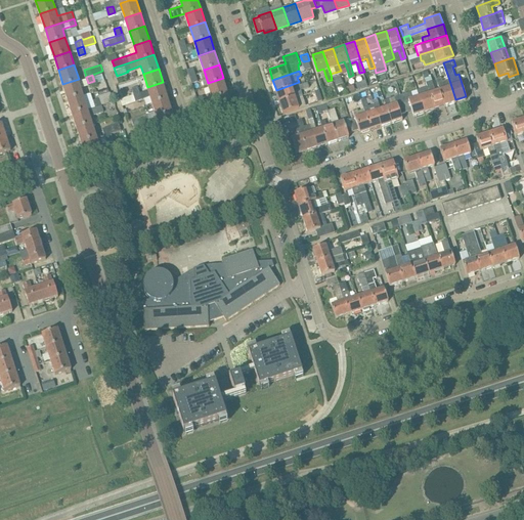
[(455,99),(448,77),(442,79),(441,75),(436,76),(440,87),(445,103),(455,99)]
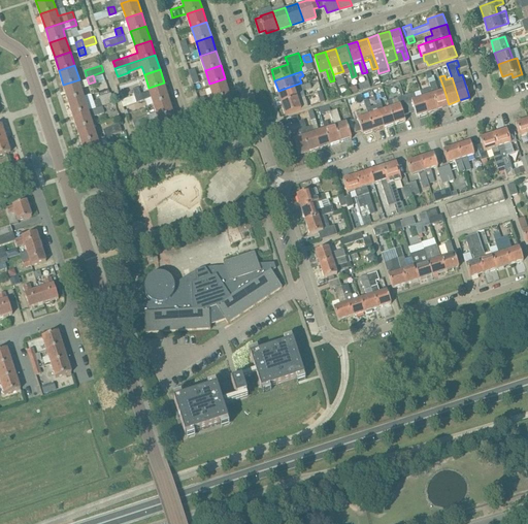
[(230,93),(225,79),(225,78),(209,84),(215,98),(230,93)]
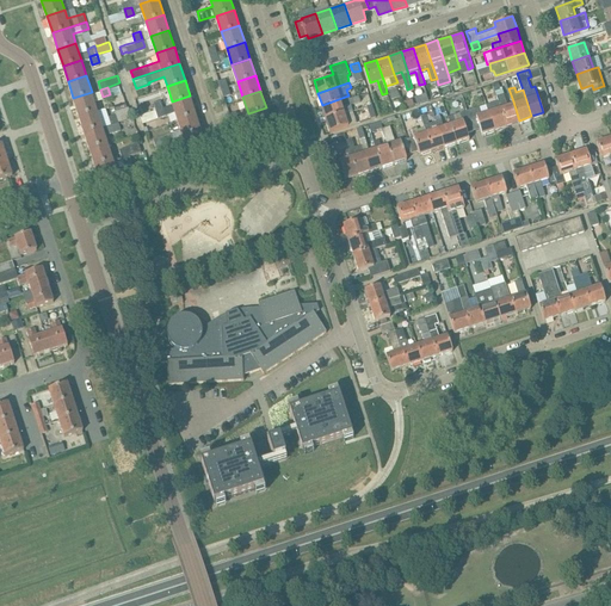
[(504,91),(497,93),(498,97),(507,124),(519,121),(513,101),(508,104),(504,91)]
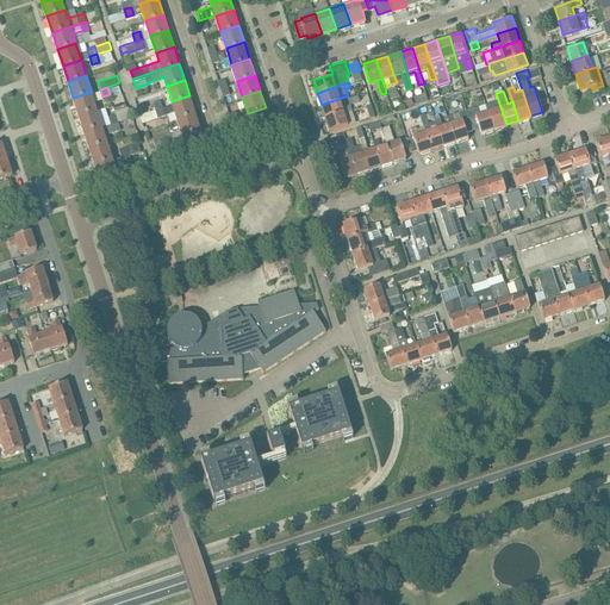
[(97,110),(92,92),(73,98),(79,116),(97,110)]
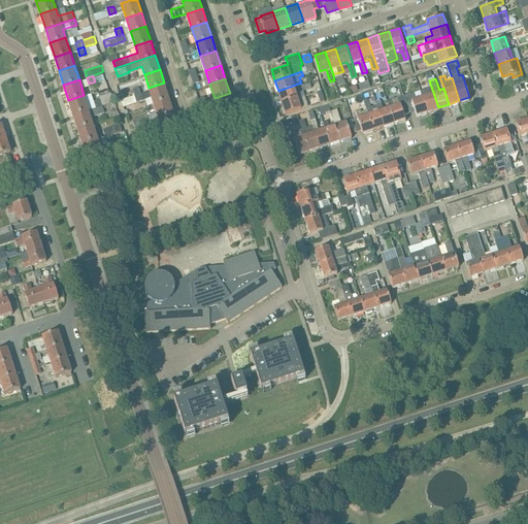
[(282,101),(304,94),(302,88),(311,85),(310,80),(301,83),(278,91),(282,101)]
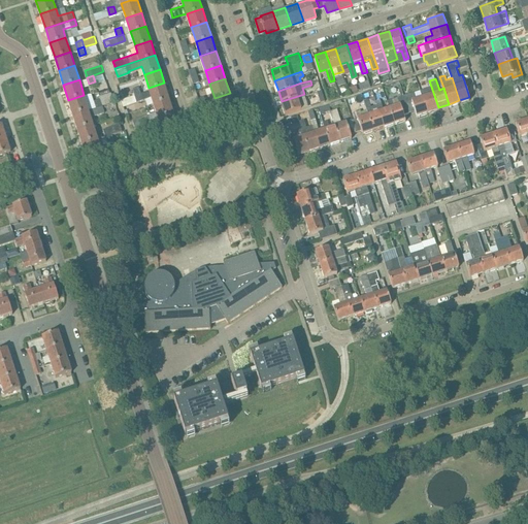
[(169,97),(164,84),(164,83),(149,88),(141,91),(143,97),(151,95),(154,102),(169,97)]
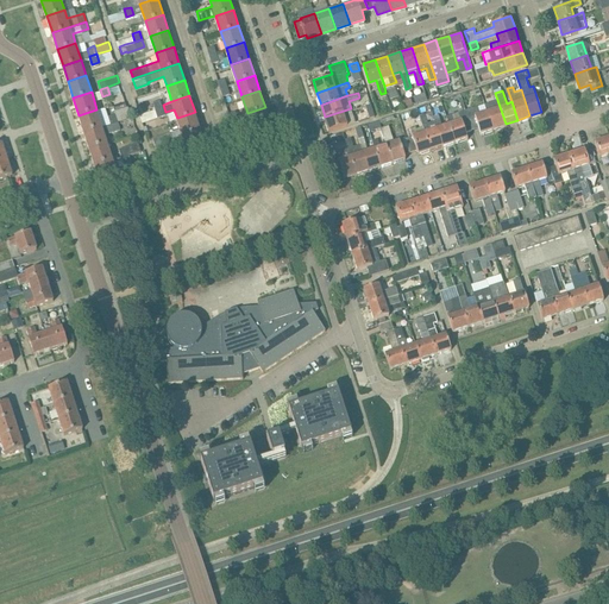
[(159,96),(152,100),(155,107),(163,105),(159,96)]
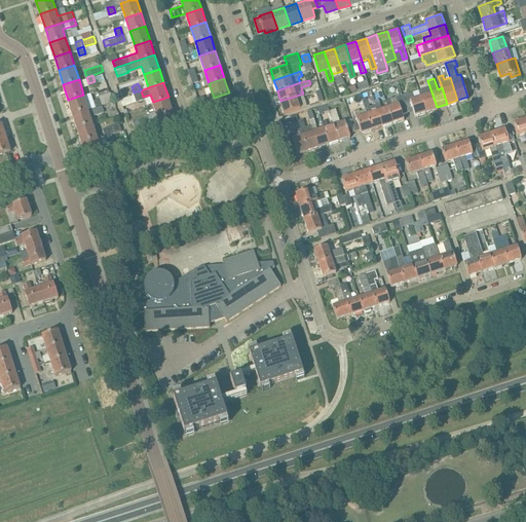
[(425,110),(437,107),(428,83),(418,87),(421,96),(425,110)]
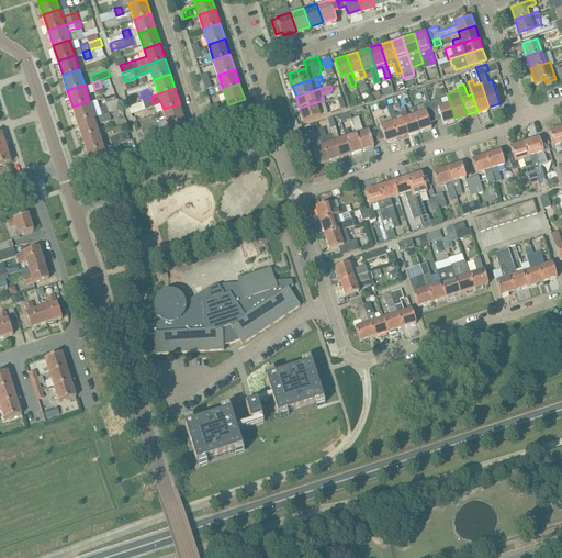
[(440,96),(429,99),(435,115),(441,113),(444,122),(454,118),(450,102),(444,104),(440,96)]
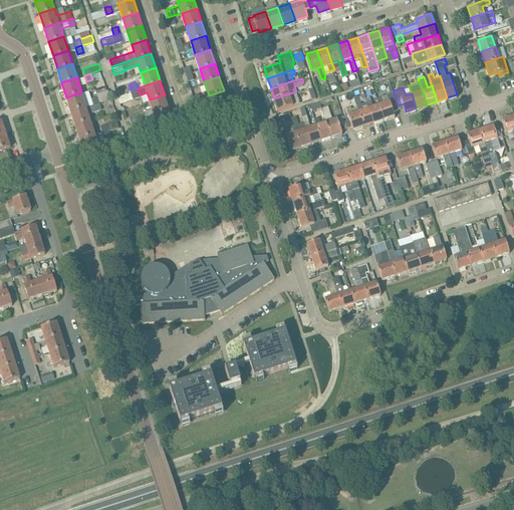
[(99,100),(110,96),(107,88),(96,91),(97,94),(91,96),(93,102),(99,100)]
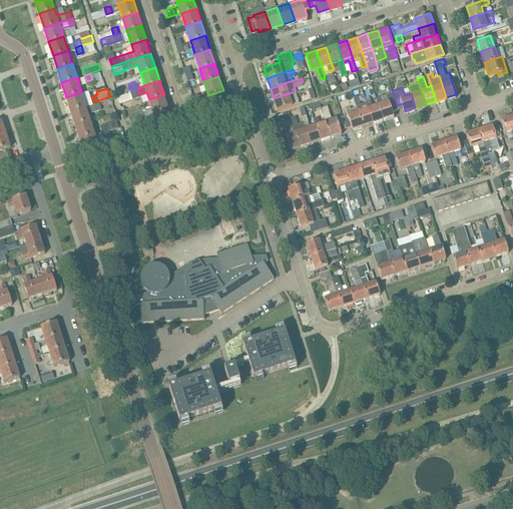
[(133,96),(139,94),(137,88),(130,90),(133,96)]
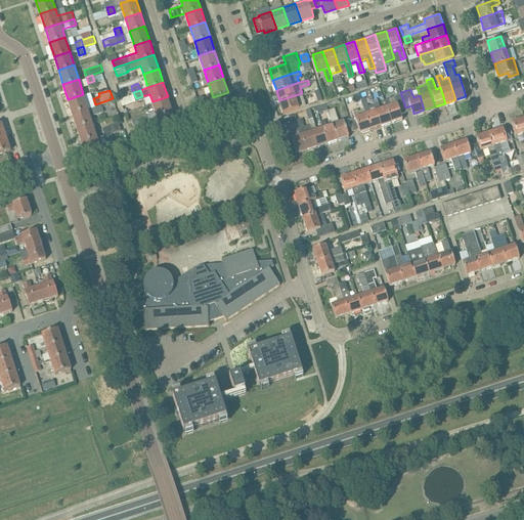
[(232,106),(228,92),(213,97),(217,112),(232,106)]
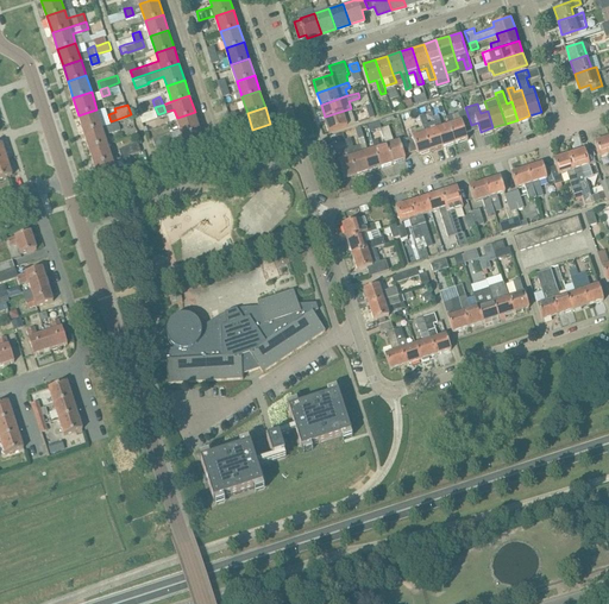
[(465,127),(471,125),(465,107),(446,113),(450,121),(456,140),(468,136),(465,127)]
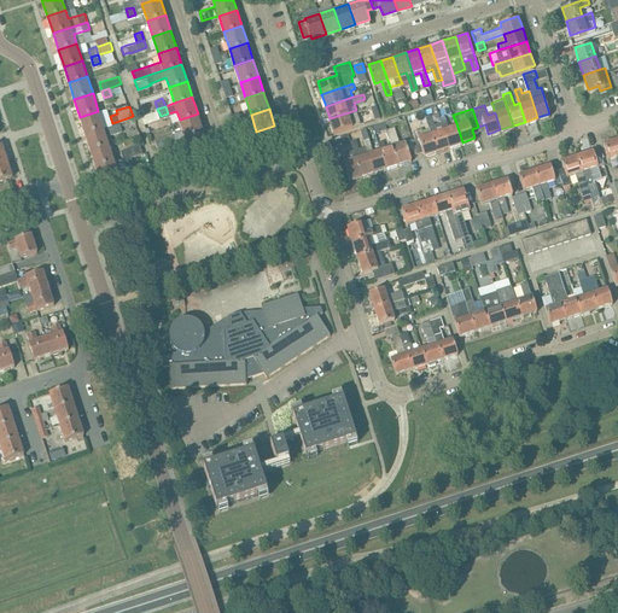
[(361,122),(359,116),(357,110),(356,110),(330,118),(333,130),(353,124),(361,122)]
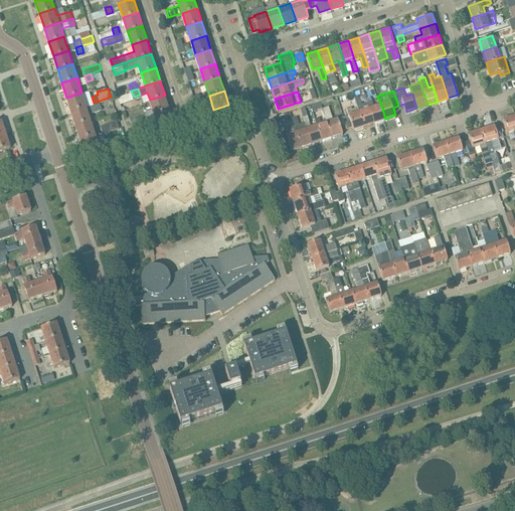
[(70,111),(87,106),(81,93),(66,98),(70,111)]
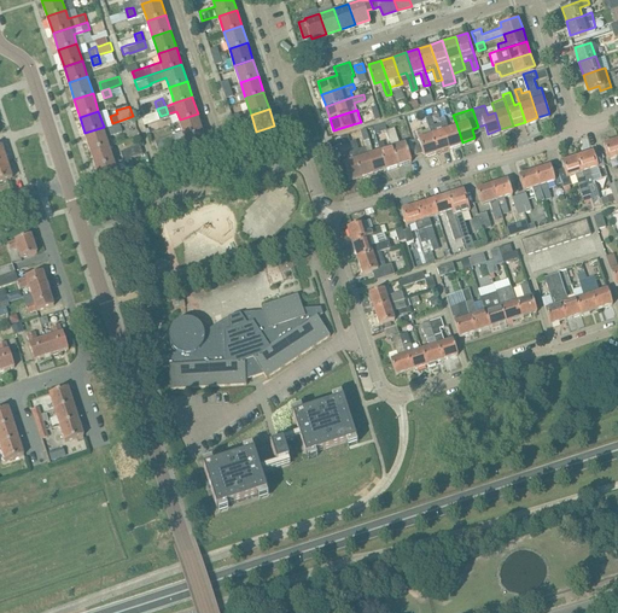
[(203,130),(198,114),(180,120),(182,128),(155,138),(157,146),(169,141),(175,140),(185,136),(203,130)]
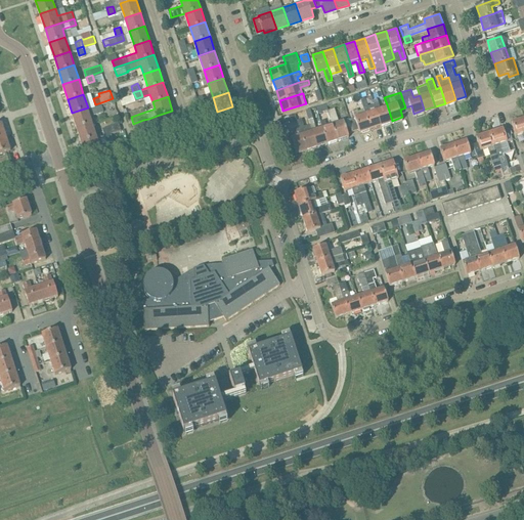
[(368,103),(367,102),(365,96),(361,97),(363,104),(364,106),(370,127),(381,124),(374,101),(368,103)]
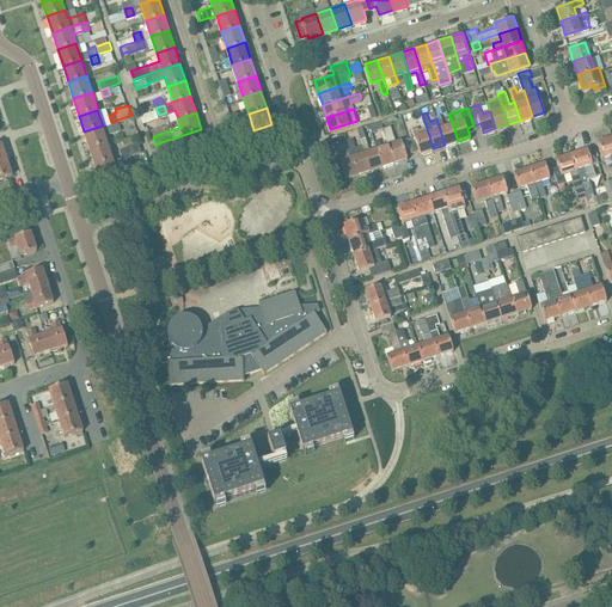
[(458,141),(452,122),(445,124),(442,116),(436,118),(445,145),(458,141)]
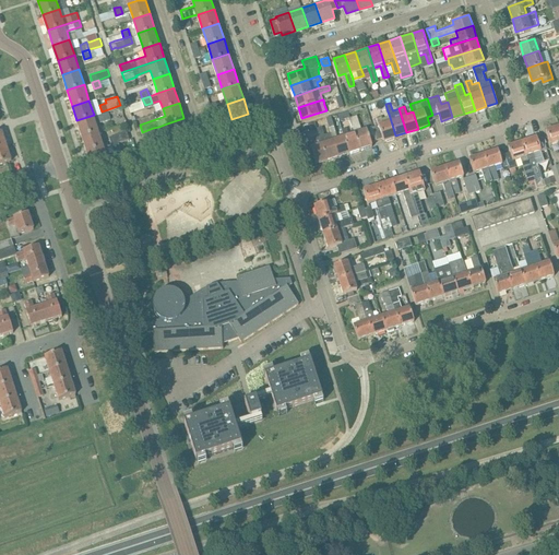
[(110,117),(108,109),(102,111),(104,119),(110,117)]
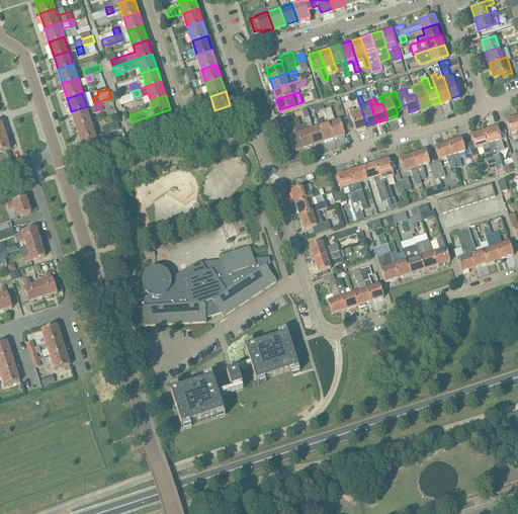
[(345,115),(335,118),(331,104),(324,106),(329,120),(334,137),(345,133),(344,130),(349,127),(345,115)]
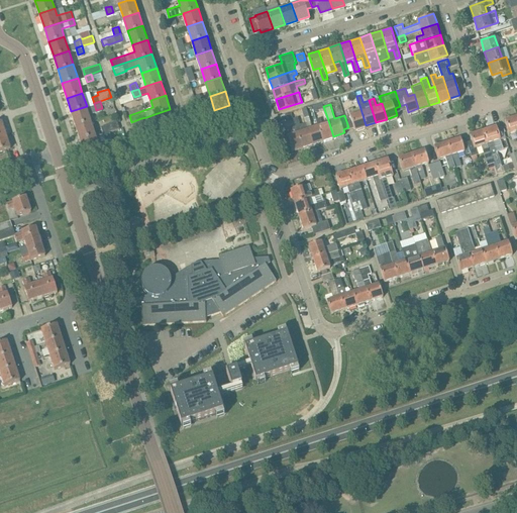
[(312,125),(310,118),(306,105),(302,106),(306,120),(305,120),(313,143),(323,139),(318,124),(312,125)]
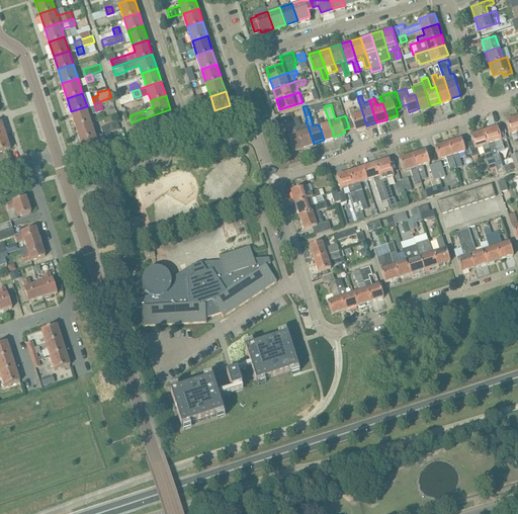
[(360,105),(354,107),(353,105),(349,106),(351,113),(347,114),(345,115),(349,127),(355,125),(356,130),(366,125),(360,105)]
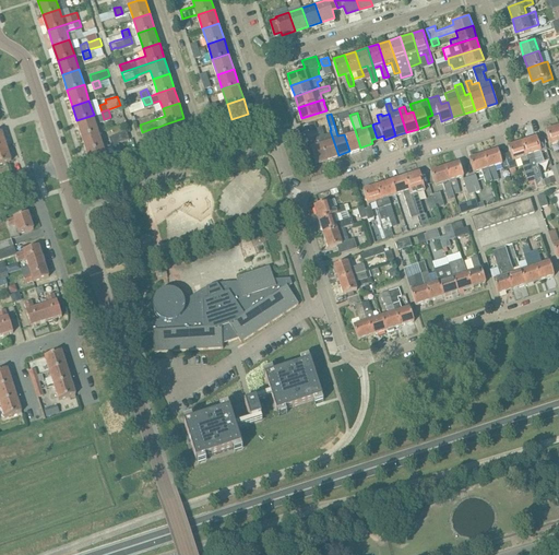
[(98,129),(96,121),(94,115),(76,120),(82,134),(98,129)]
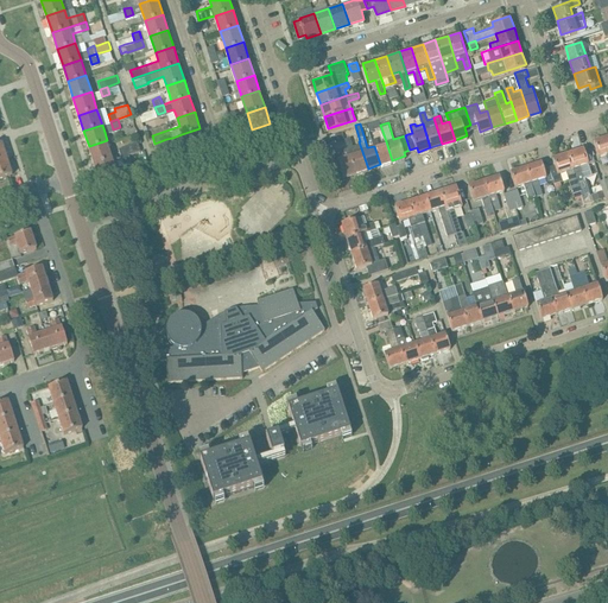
[(206,145),(200,128),(182,134),(188,151),(206,145)]
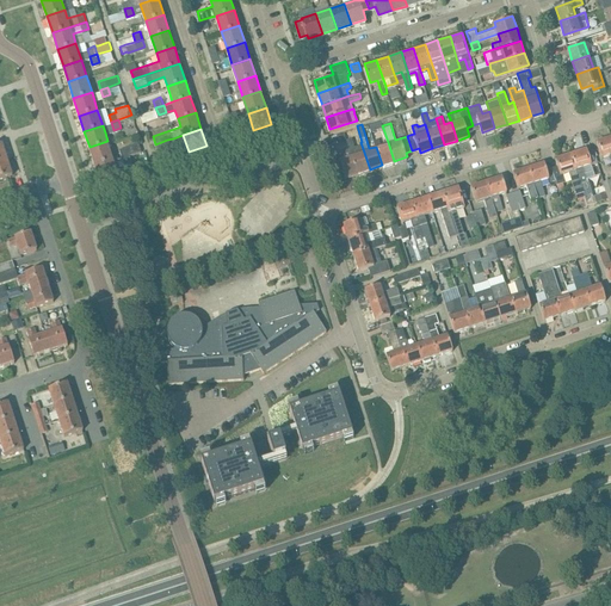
[(610,134),(597,140),(602,154),(610,152),(610,155),(610,134)]
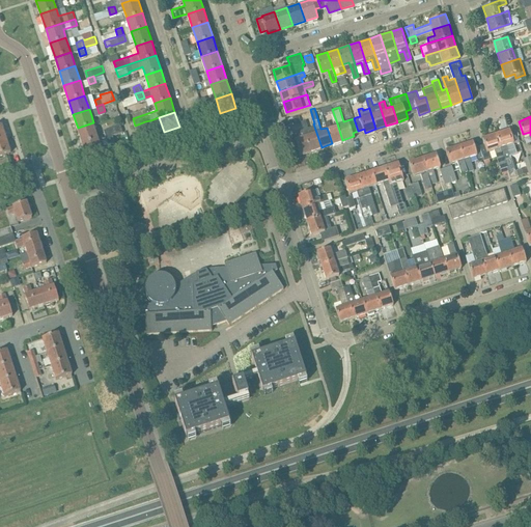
[(322,147),(313,123),(308,126),(306,118),(301,119),(303,127),(310,150),(322,147)]
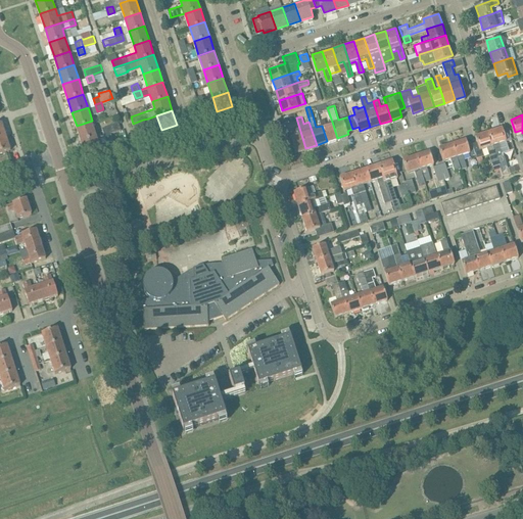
[(337,138),(332,122),(326,124),(324,116),(319,119),(322,126),(327,141),(337,138)]
